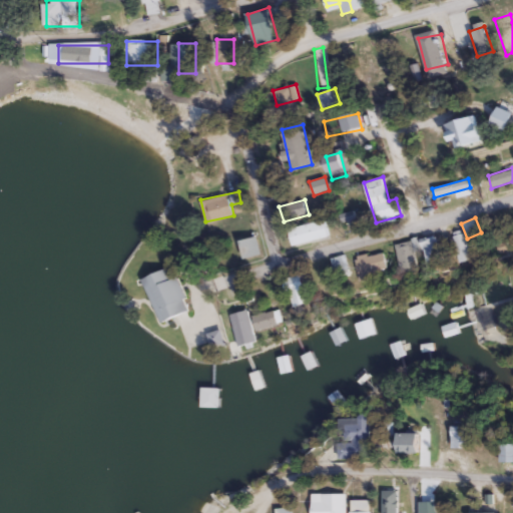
[(290,227),(325,218),(329,235),(294,244),(290,227)]
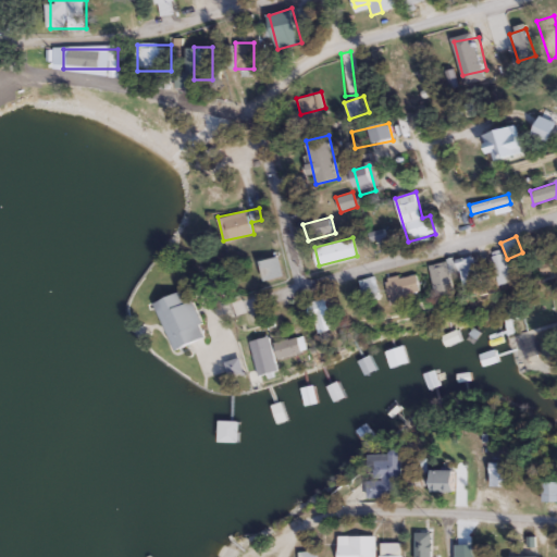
[(485,257),(496,249),(515,276),(504,284),(485,257)]
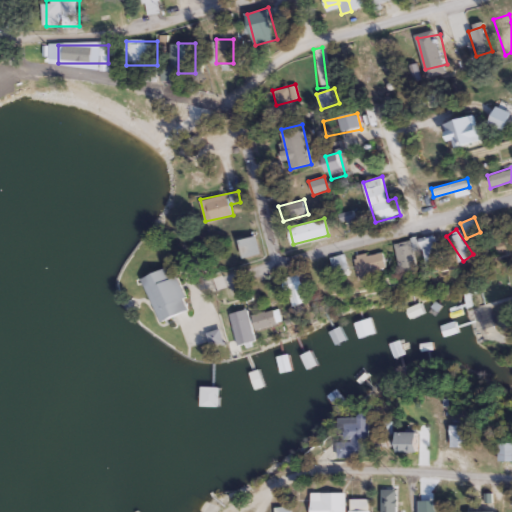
[(421,238),(436,234),(444,260),(429,264),(421,238)]
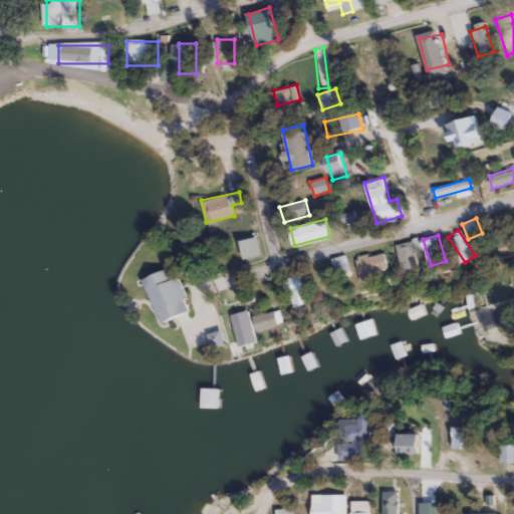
[(247,259),(242,240),(259,236),(264,254),(247,259)]
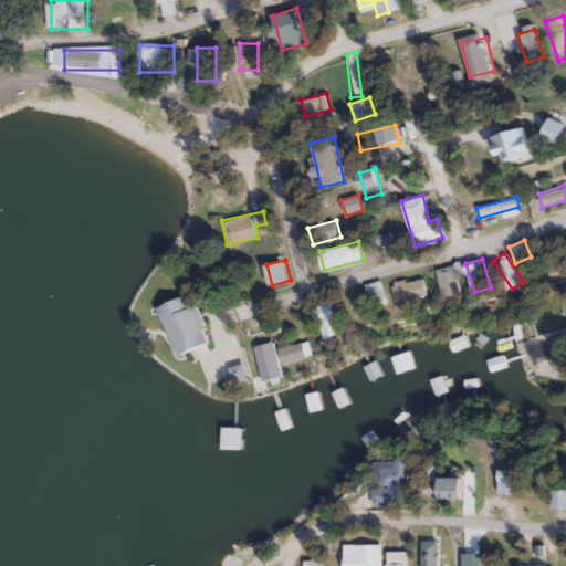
[(465,295),(446,302),(435,271),(456,263),(465,295)]
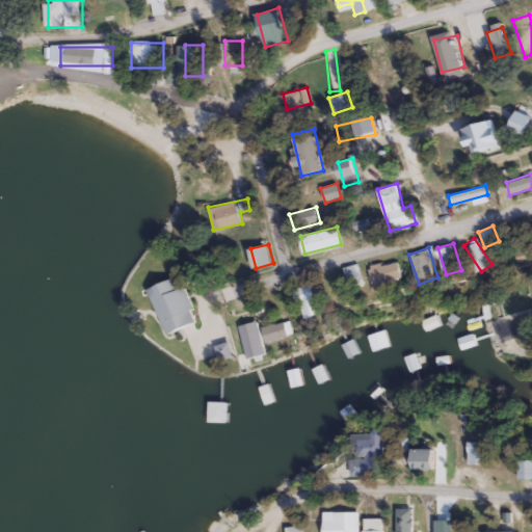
[(401,286),(373,286),(373,262),(401,262),(401,286)]
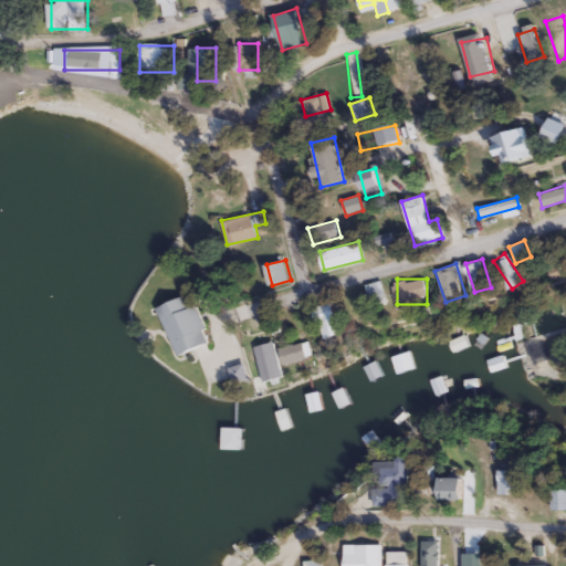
[(389,303),(373,308),(365,285),(381,280),(389,303)]
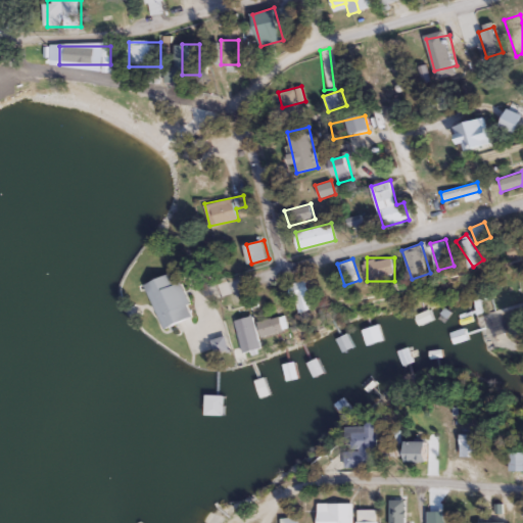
[(146,283),(176,272),(193,317),(164,328),(146,283)]
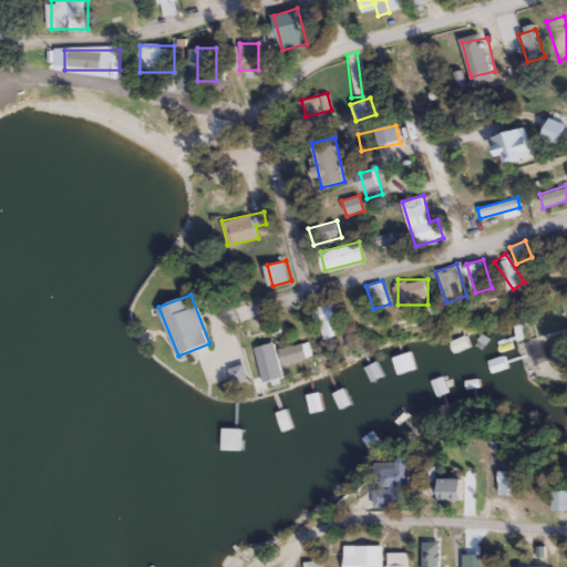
[(349,333),(331,343),(313,310),(331,301),(349,333)]
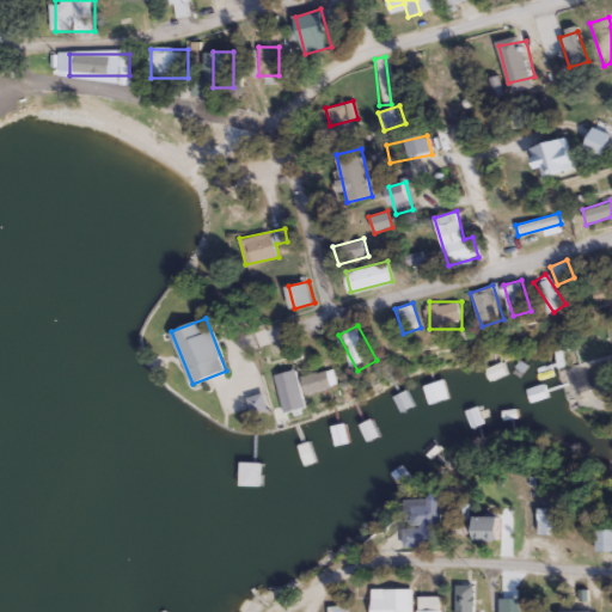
[(338,381),(310,392),(305,377),(334,367),(338,381)]
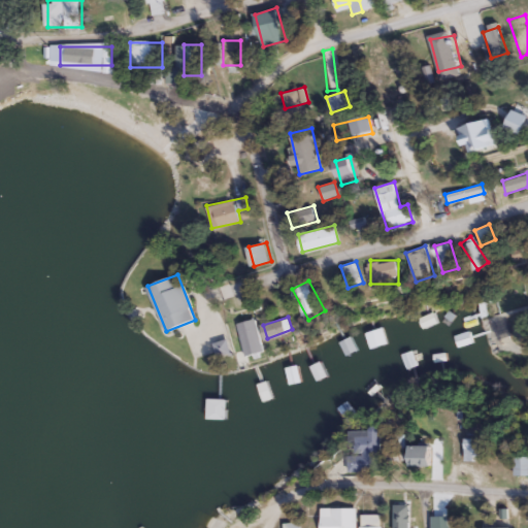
[(237,324),(255,318),(266,351),(249,356),(237,324)]
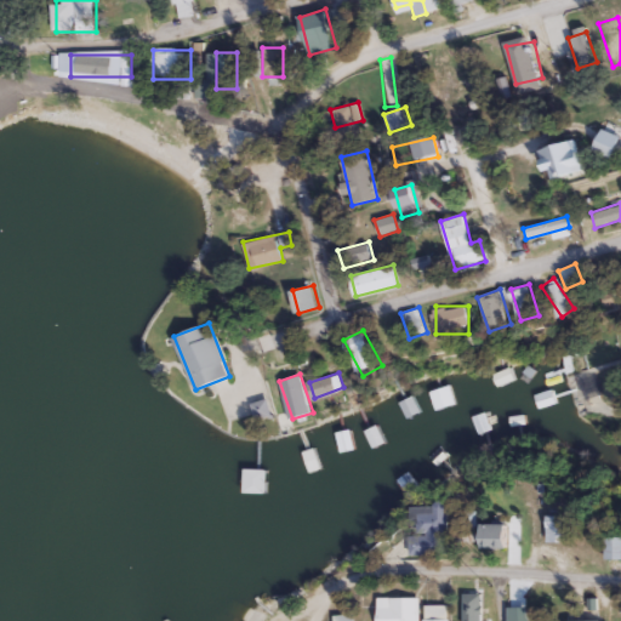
[(427,409),(425,388),(446,386),(448,406),(427,409)]
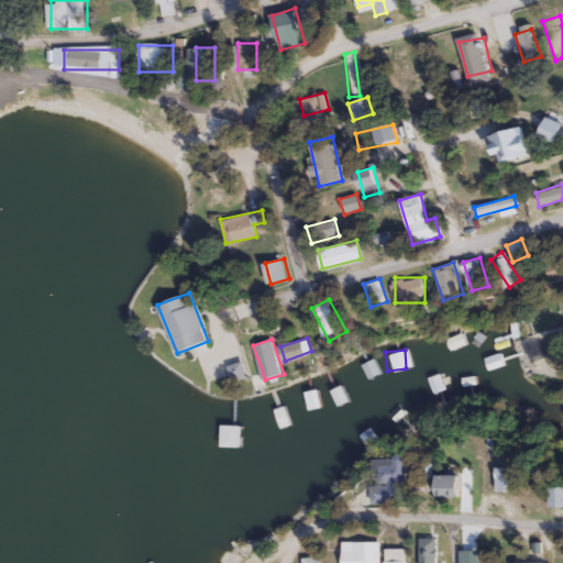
[(229,365),(243,361),(251,383),(236,387),(229,365)]
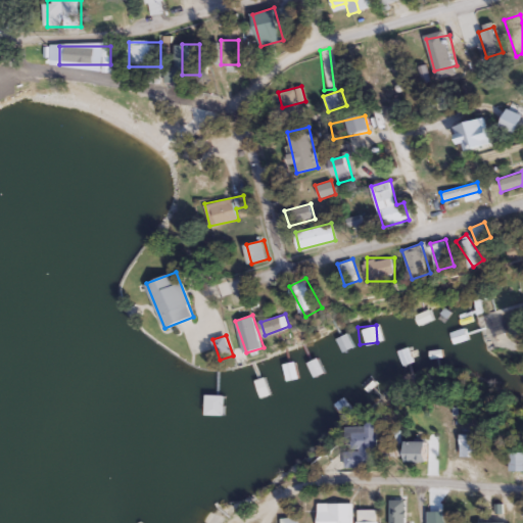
[(314,377),(306,363),(316,359),(323,373),(314,377)]
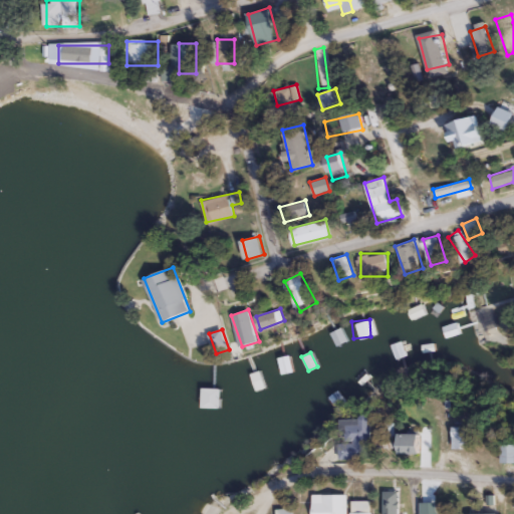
[(226,406),(205,406),(205,389),(226,389),(226,406)]
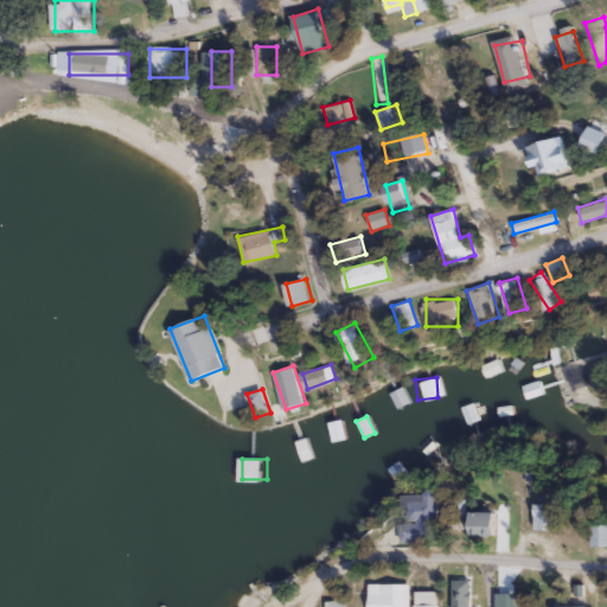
[(403,474),(394,479),(387,464),(396,460),(403,474)]
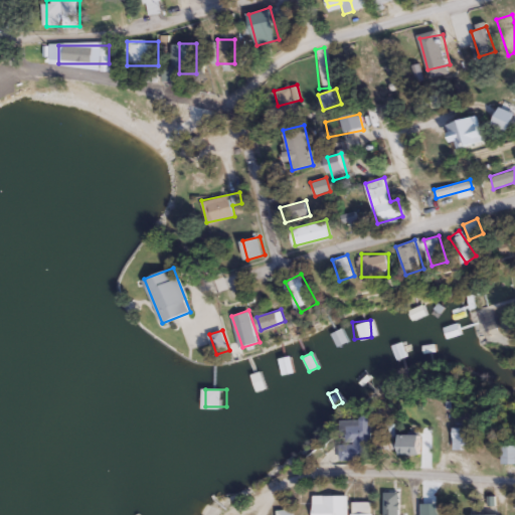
[(371,415),(370,460),(343,459),(344,415),(371,415)]
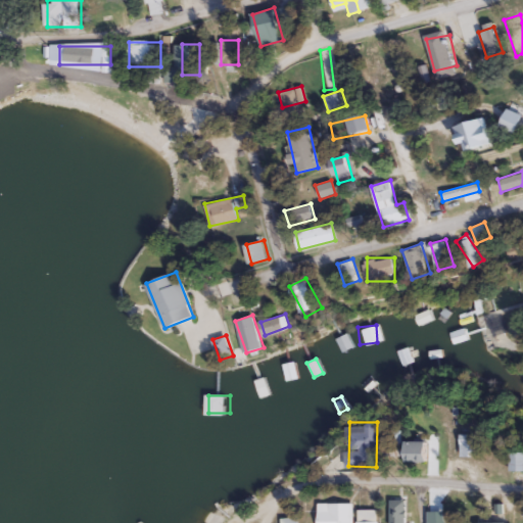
[(477,457),(463,457),(463,434),(477,434),(477,457)]
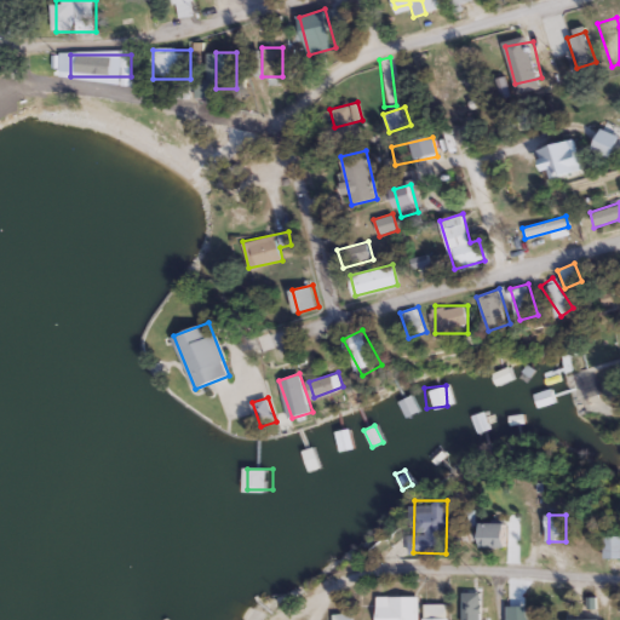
[(510,521),(510,547),(484,547),(484,521),(510,521)]
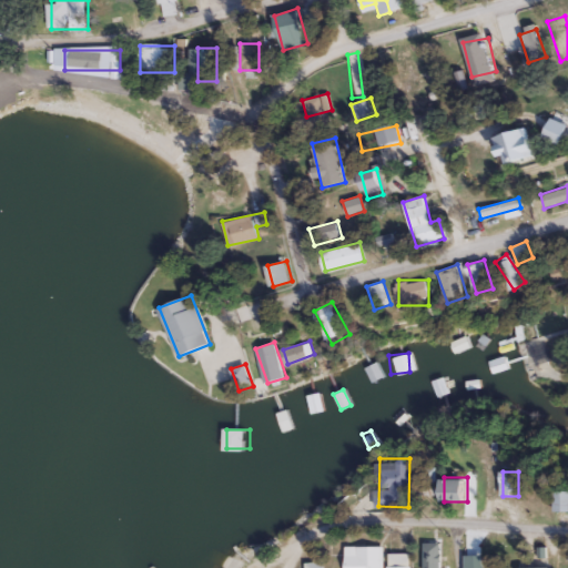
[(567,489),(567,511),(556,511),(556,489),(567,489)]
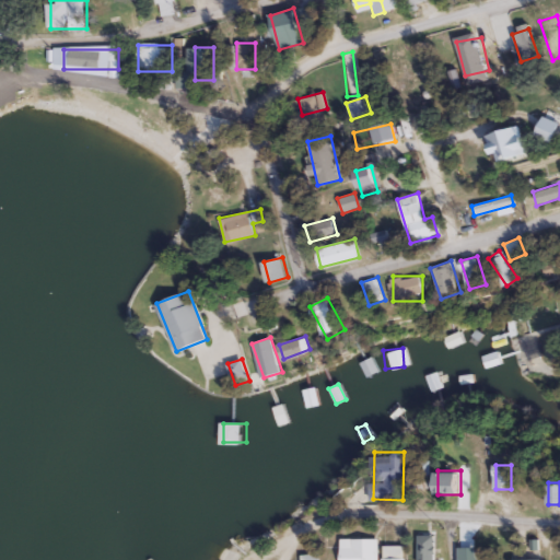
[(410,559),(410,532),(431,532),(431,559),(410,559)]
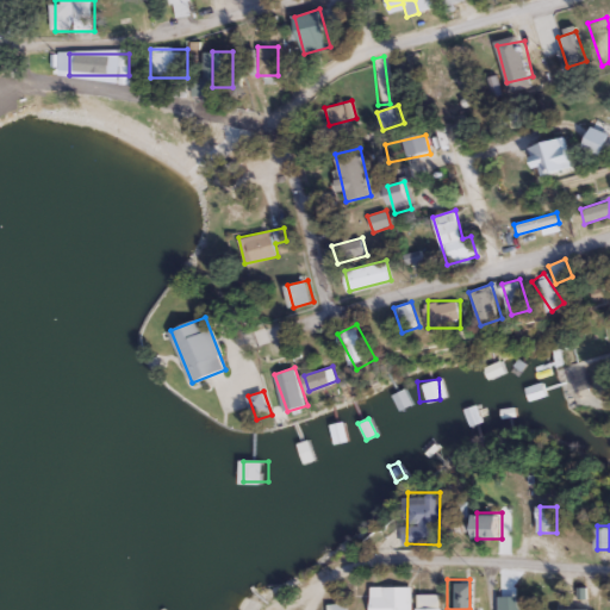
[(411,609),(373,609),(373,585),(411,585),(411,609)]
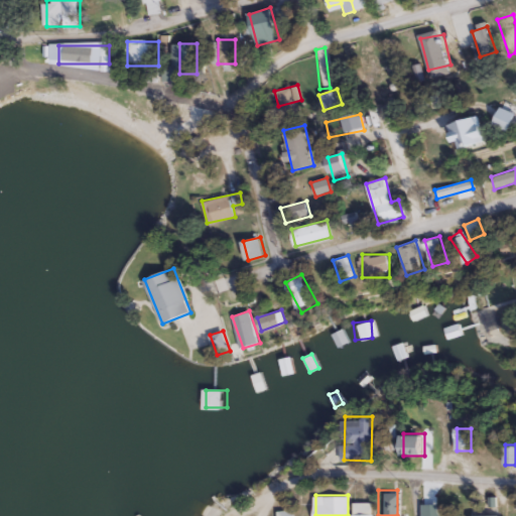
[(353,515),(353,502),(372,502),(372,515),(353,515)]
